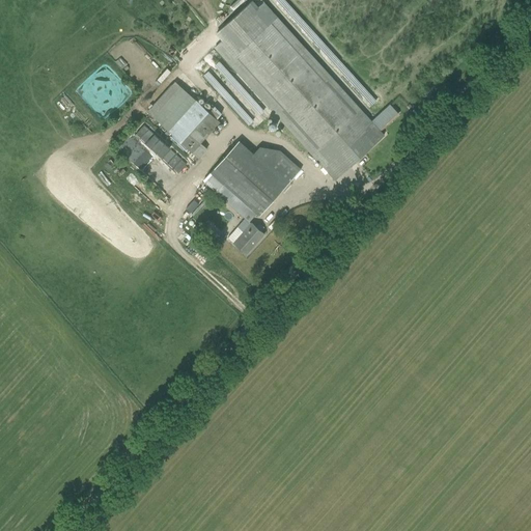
[(384,135),(263,3),(257,9),(250,2),(217,32),(223,39),(215,48),(335,179),(384,135)]
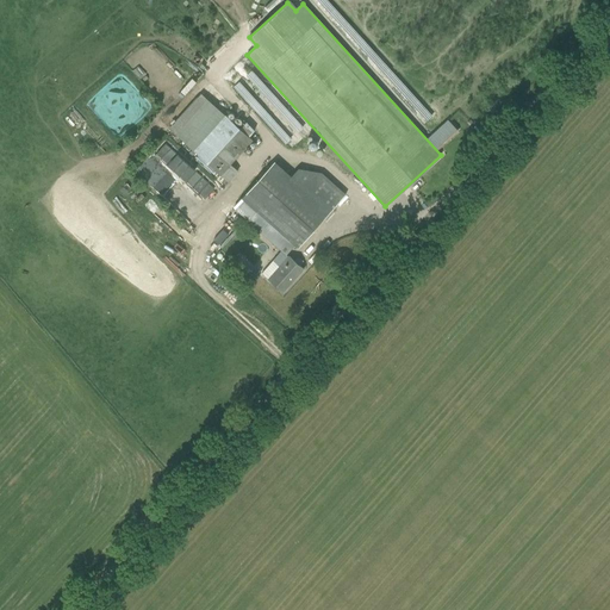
[(246,123),(240,129),(225,116),(193,150),(221,175),(253,141),(249,137),(255,131),(246,123)]
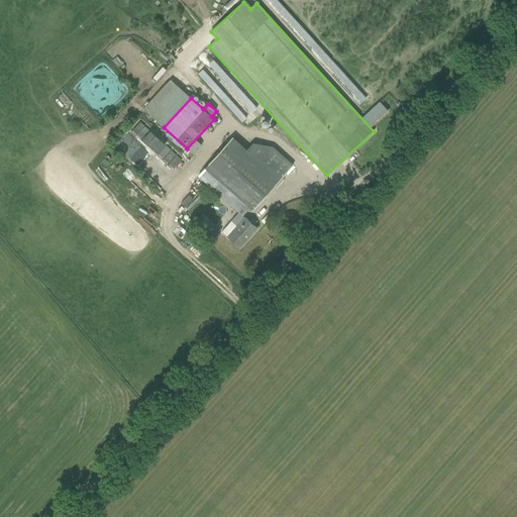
[(367,114),(362,118),(367,124),(371,120),(374,122),(388,110),(380,102),(377,104),(367,114)]
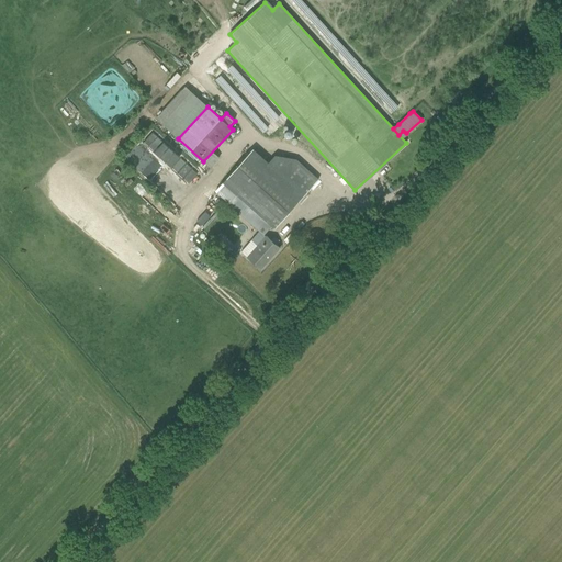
[(318,179),(296,159),(276,155),(268,164),(253,149),(224,181),(221,186),(235,198),(229,205),(263,235),(273,225),(276,227),(318,179)]
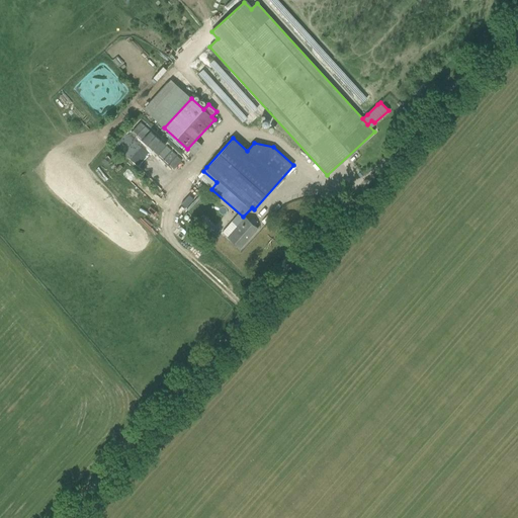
[(132,206),(136,203),(128,194),(124,196),(132,206)]
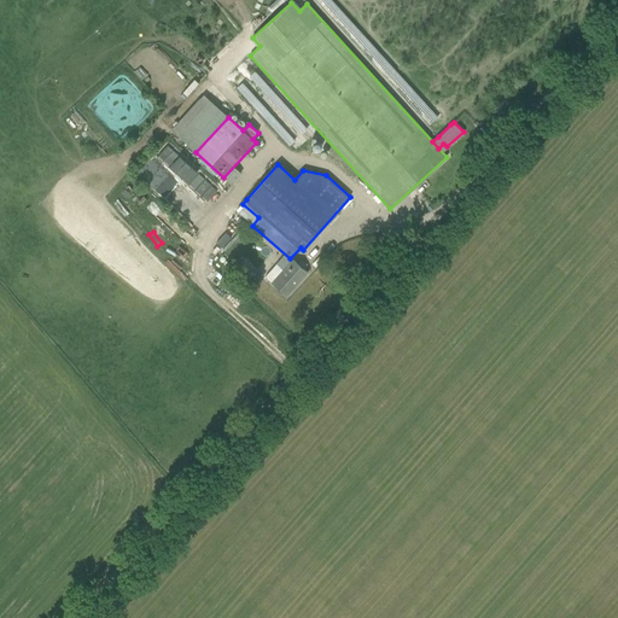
[(308,273),(298,264),(293,260),(284,270),(277,264),(264,277),(286,296),(308,273)]
